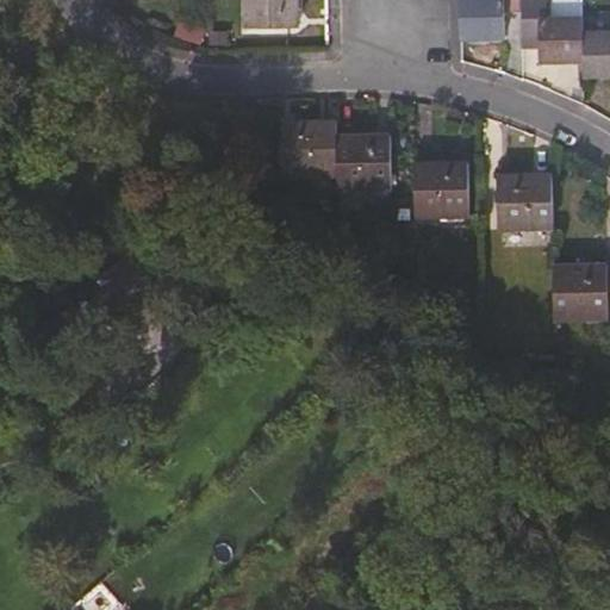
[(297,27),(296,0),(244,0),(246,29),(297,27)]
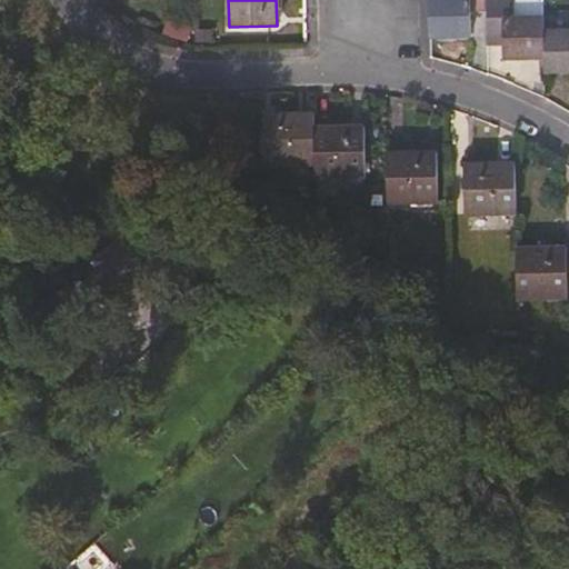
[(469,37),(469,12),(486,12),(486,0),(485,0),(427,0),(429,37),(469,37)]
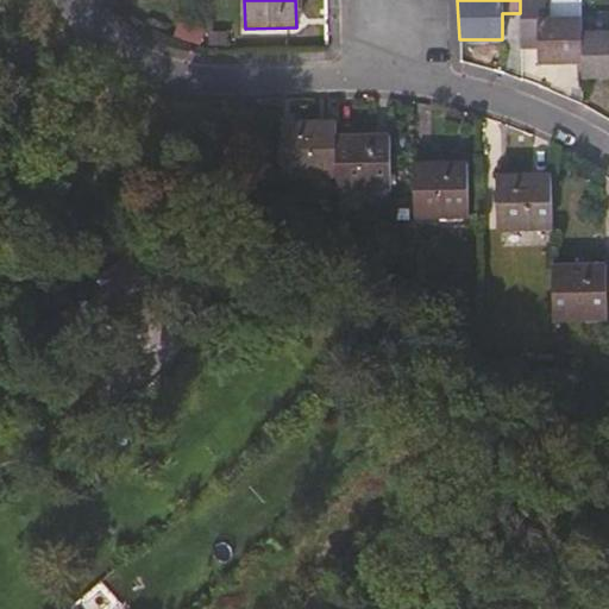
[(582,62),(581,33),(581,19),(548,19),(547,0),(533,0),(520,0),(520,13),(520,37),(537,37),(537,62),(582,62)]
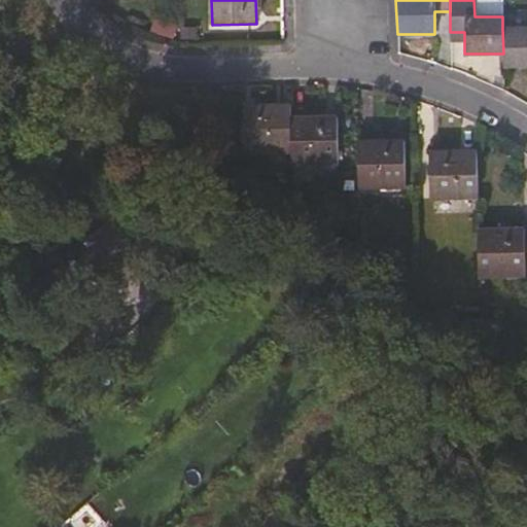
[(526,12),(526,13),(526,29),(502,29),(503,54),(503,67),(526,66),(526,12)]
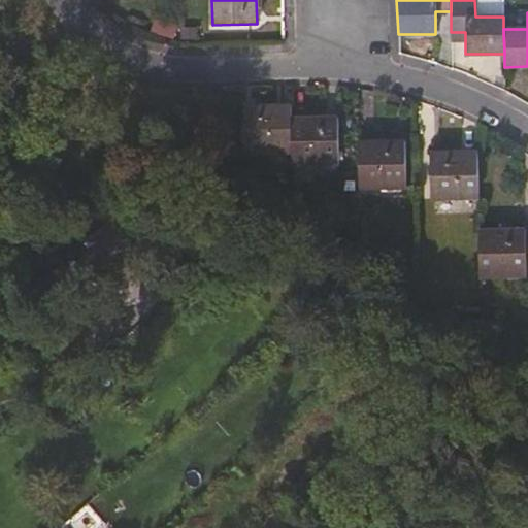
[(291,151),(290,119),(289,105),(243,106),(244,152),(291,151)]
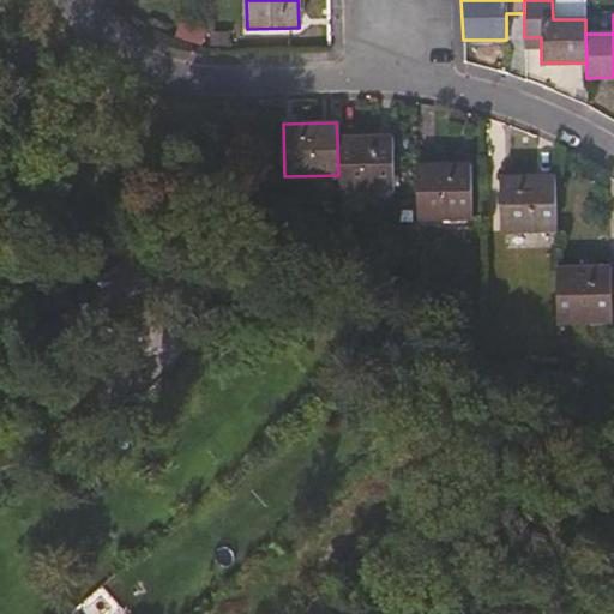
[(392,191),(391,137),(337,138),(338,175),(338,193),(344,193),(344,211),(363,211),(363,192),(392,191)]
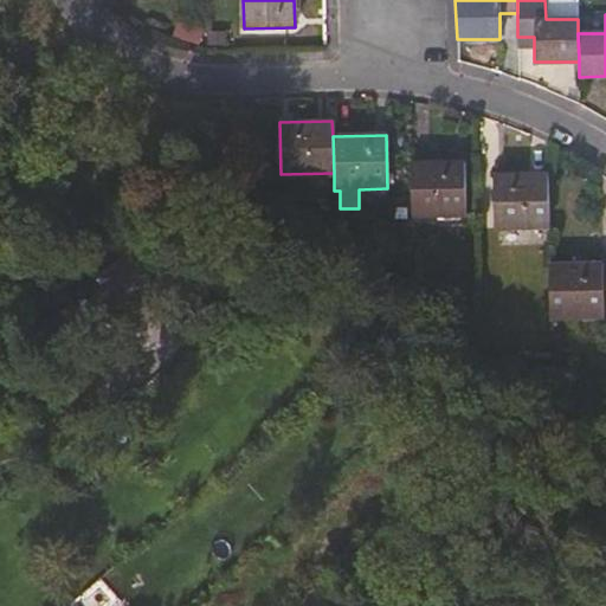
[(465,216),(464,162),(411,163),(412,217),(465,216)]
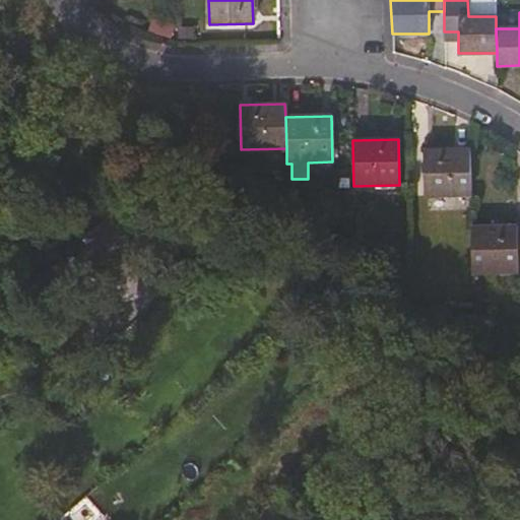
[(470,195),(469,150),(425,150),(425,196),(470,195)]
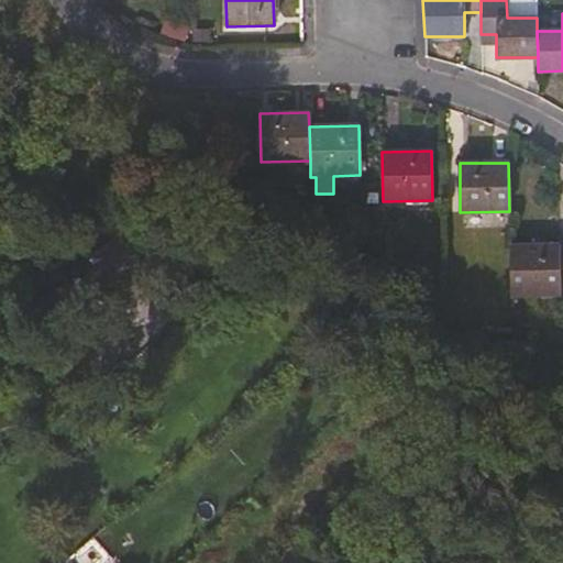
[(562,268),(562,241),(559,241),(559,245),(509,245),(510,295),(560,294),(559,268),(562,268)]
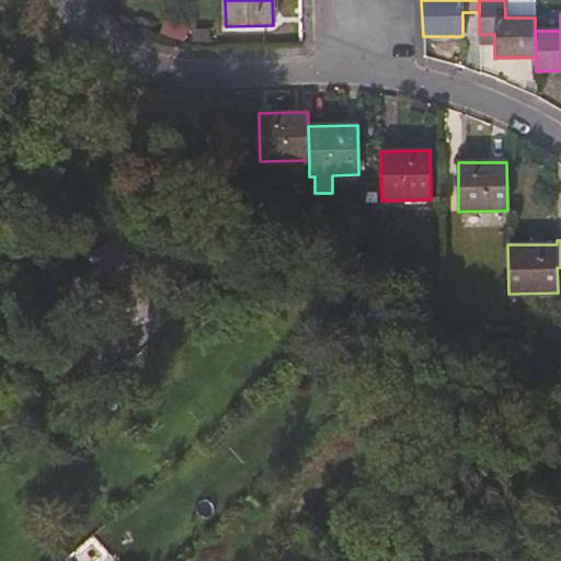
[(518,340),(517,325),(508,325),(508,339),(518,340)]
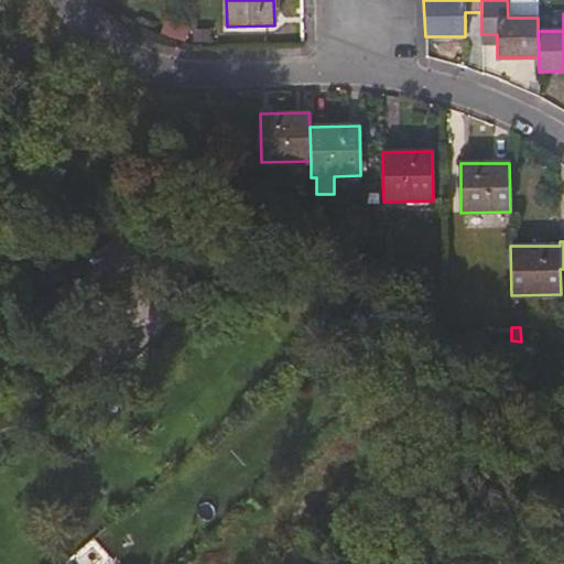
[(540,381),(529,369),(518,379),(529,391),(540,381)]
